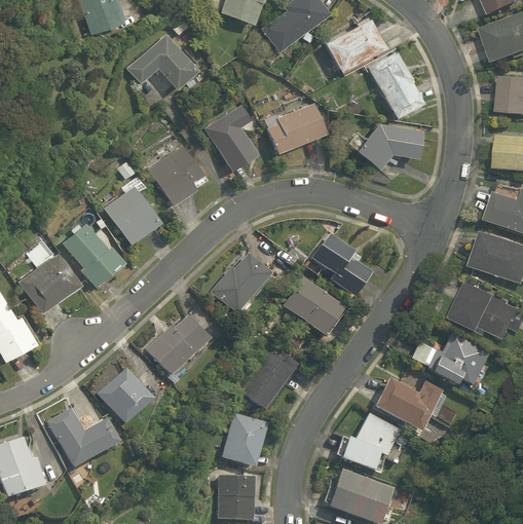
[(79,0),(91,33),(127,21),(119,0),(79,0)]
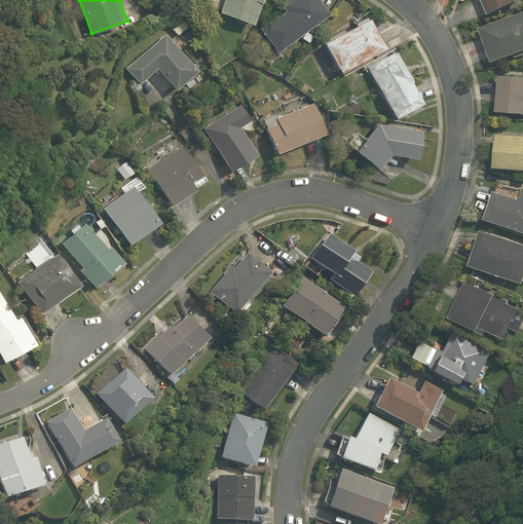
[(224,0),(221,10),(254,23),(262,0),(263,0),(224,0)]
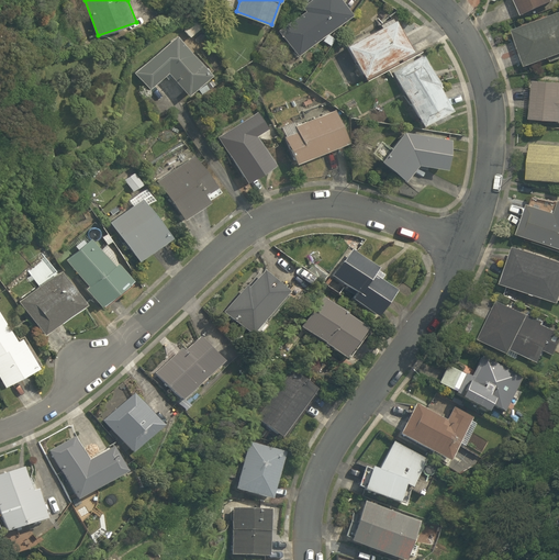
[(279,29),(298,54),(353,14),(342,0),(306,0),(301,4),(305,10),(279,29)]
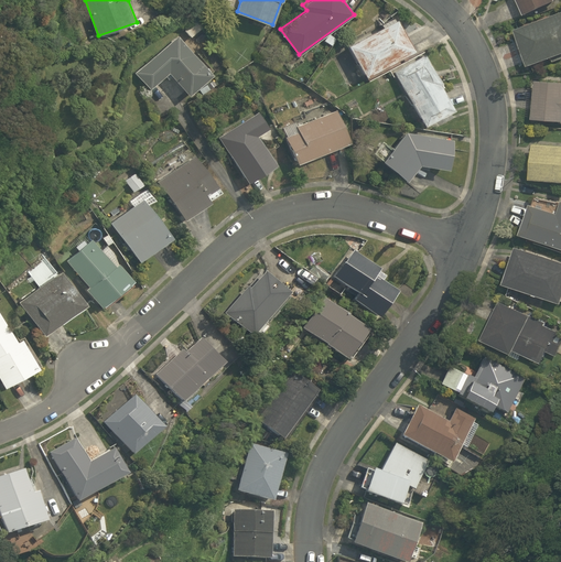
[(524,0),(530,13),(558,0),(524,0)]
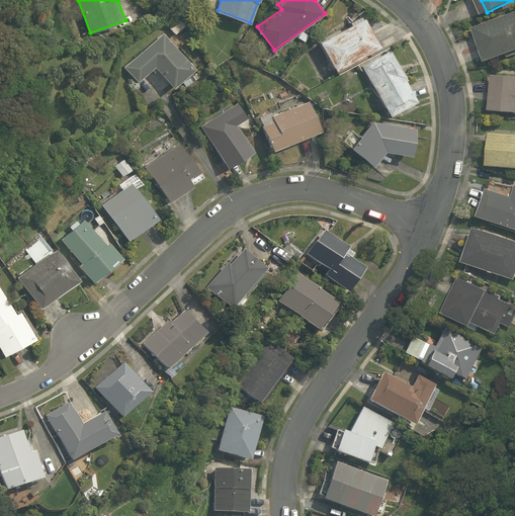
[(514,10),(478,25),(490,59),(514,49),(514,10)]
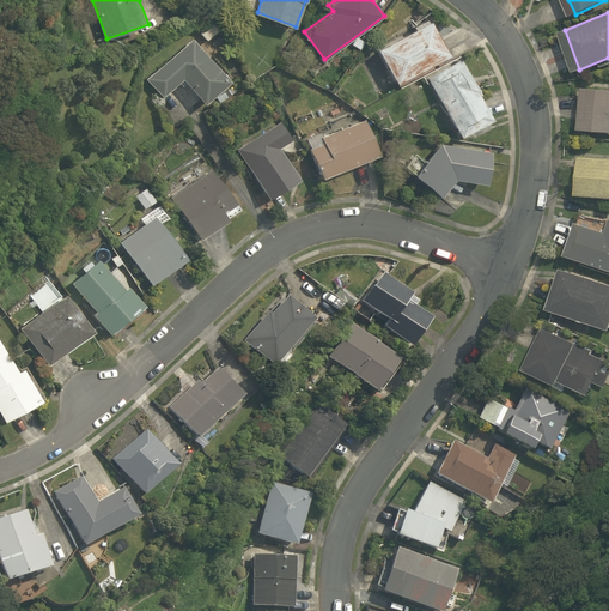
[(378,49),(396,83),(449,54),(431,20),(378,49)]
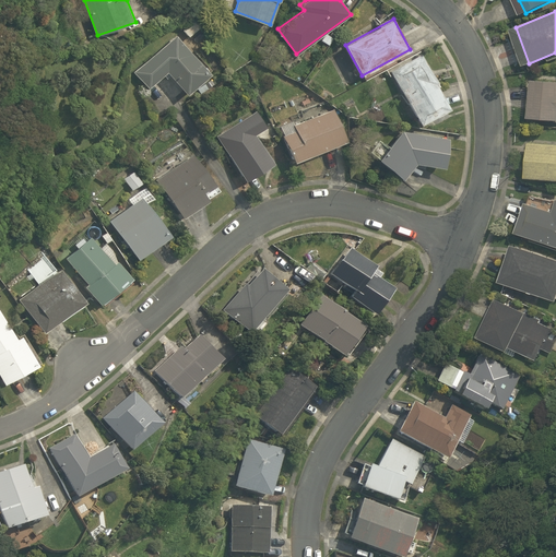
[(328,32),(323,39),(330,43),(334,36),(328,32)]
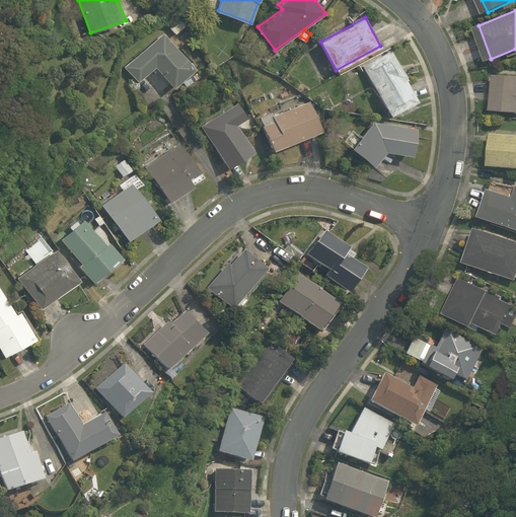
[(155,66),(173,87),(196,68),(165,32),(126,66),(138,81),(155,66)]
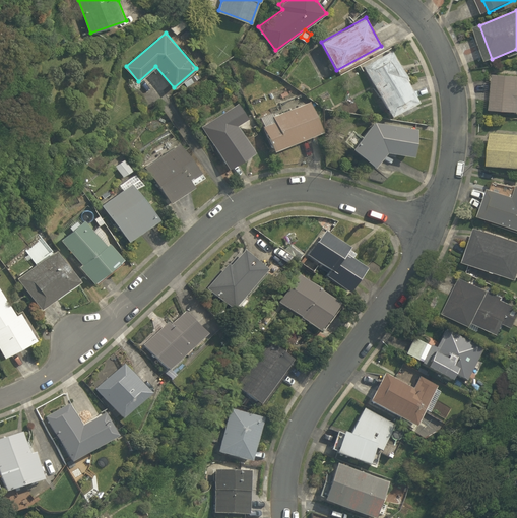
[(291,56),(298,45),(291,40),(283,51),(291,56)]
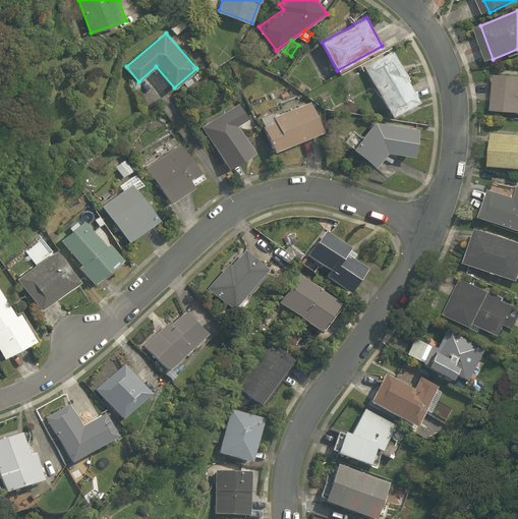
[(365,65),(392,115),(418,101),(406,77),(408,76),(394,49),(364,64),(365,65)]
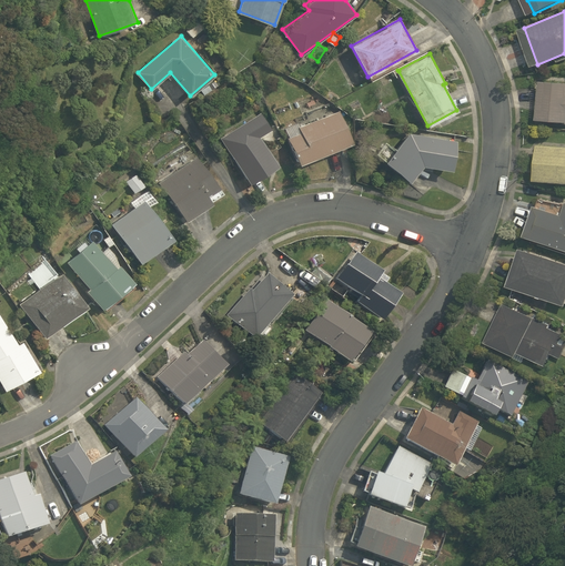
[(383,78),(386,84),(396,80),(393,73),(383,78)]
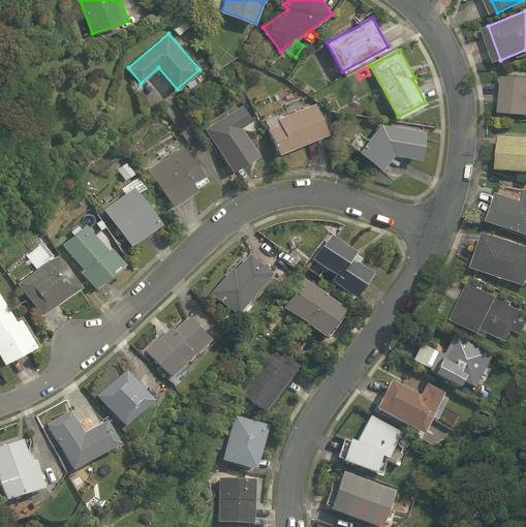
[(298,72),(292,81),(304,90),(310,82),(298,72)]
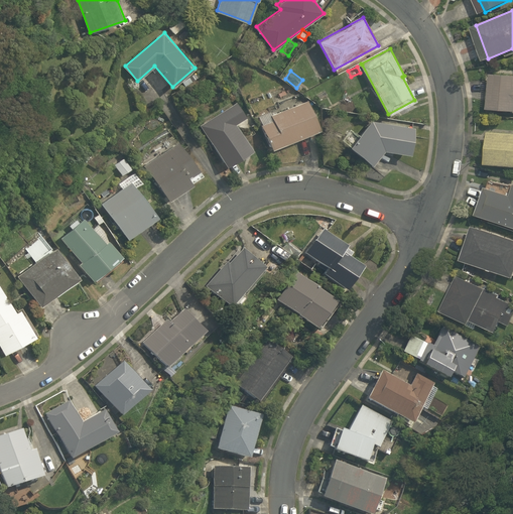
[(492,107),(512,109),(512,74),(495,73),(492,107)]
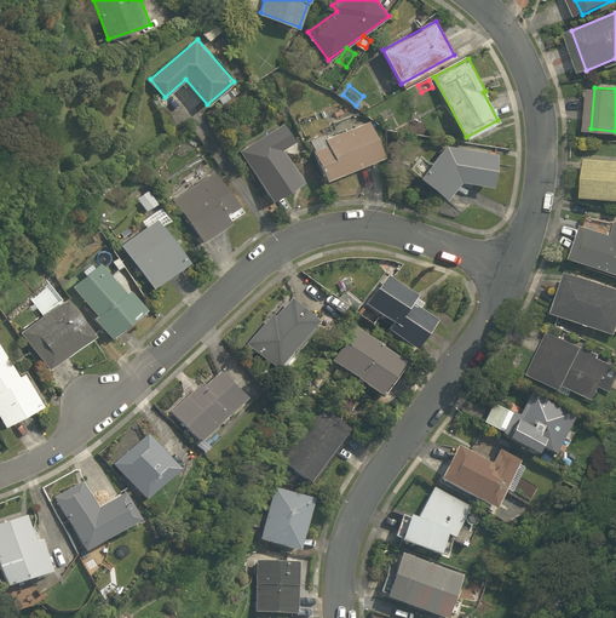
[(386,119),(395,115),(392,108),(383,112),(386,119)]
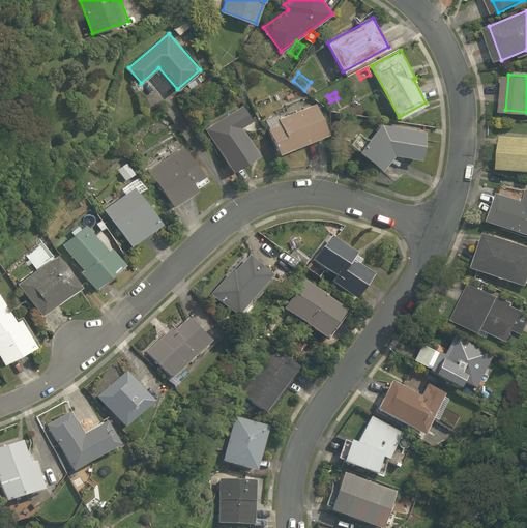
[(269,127),(280,153),(280,152),(328,134),(317,103),(279,117),(281,123),(269,127)]
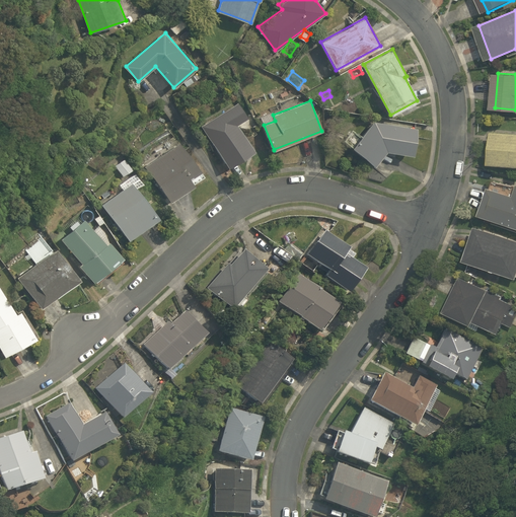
[(203,125),(227,167),(253,151),(238,125),(249,119),(240,102),(203,125)]
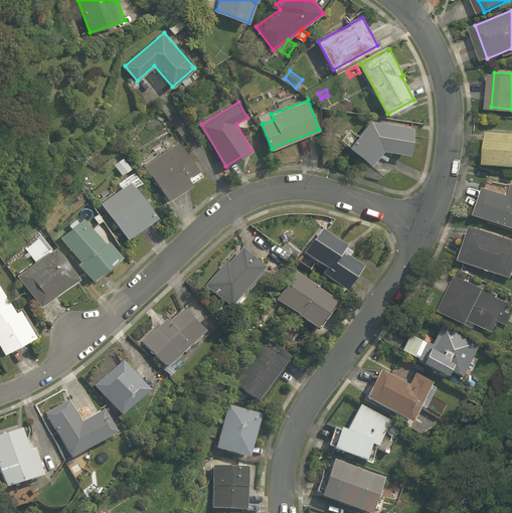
[(350,146),(370,164),(382,150),(409,154),(413,127),(372,120),(350,146)]
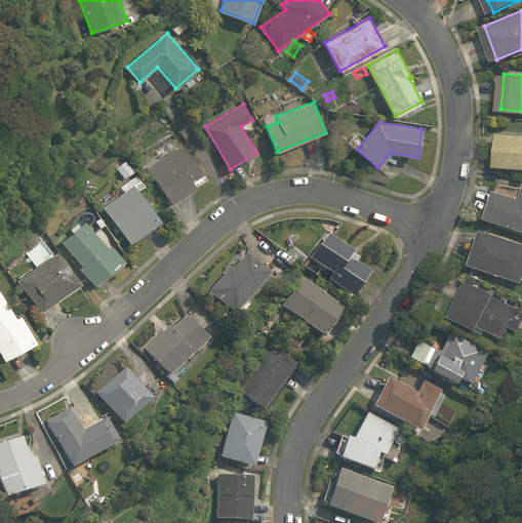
[(498,165),(521,166),(521,133),(502,132),(498,165)]
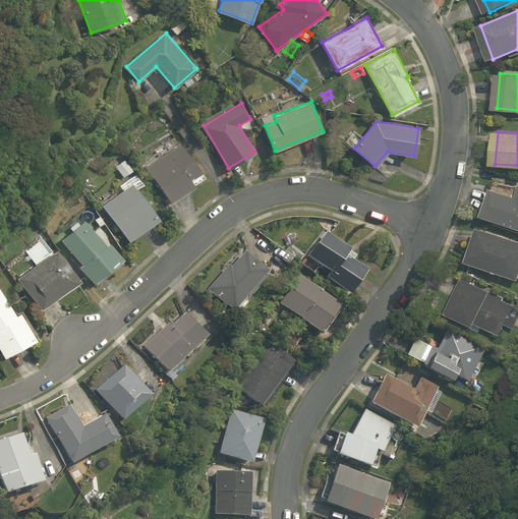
[(147,167),(171,203),(194,186),(190,180),(202,172),(181,143),(147,167)]
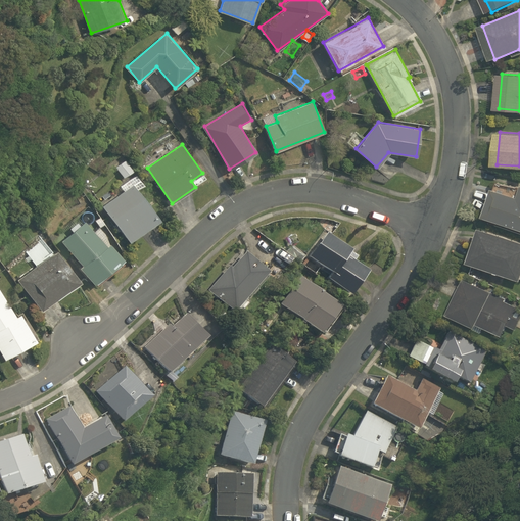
[(104,205),(129,241),(159,220),(138,189),(144,185),(137,174),(122,185),(126,190),(104,205)]
